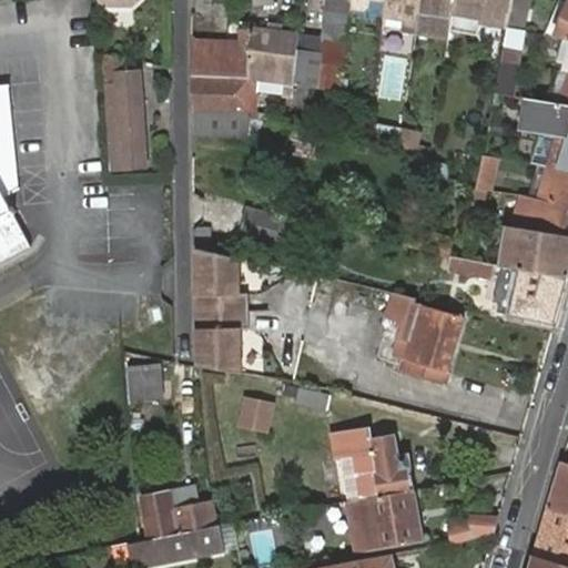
[(325,0),(322,39),(347,42),(353,3),(353,0),(325,0)]
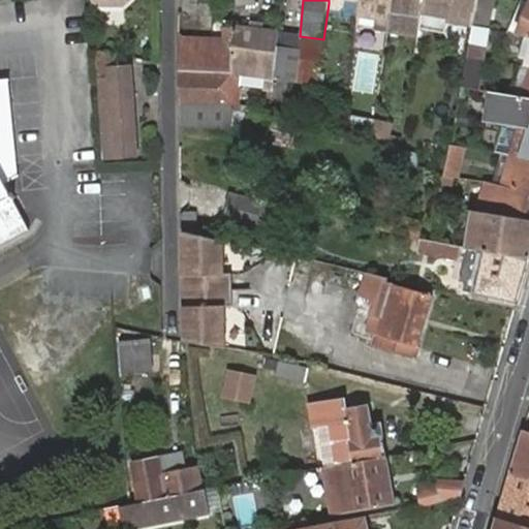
[(360,10),(390,14),(392,0),(361,0),(361,3),(360,10)]
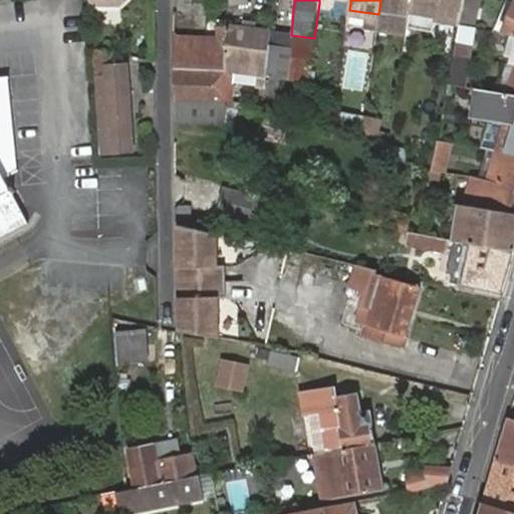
[(380,0),(378,14),(409,18),(411,0),(380,0)]
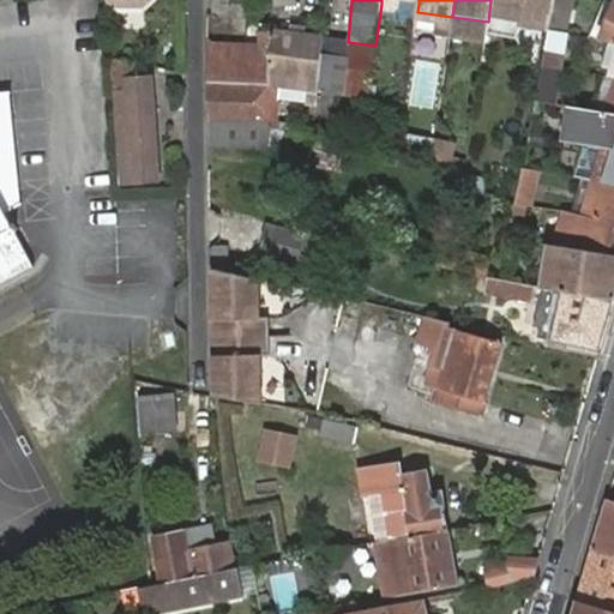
[(491,0),(488,22),(486,34),(515,37),(516,25),(549,30),(552,22),(555,0),(491,0)]
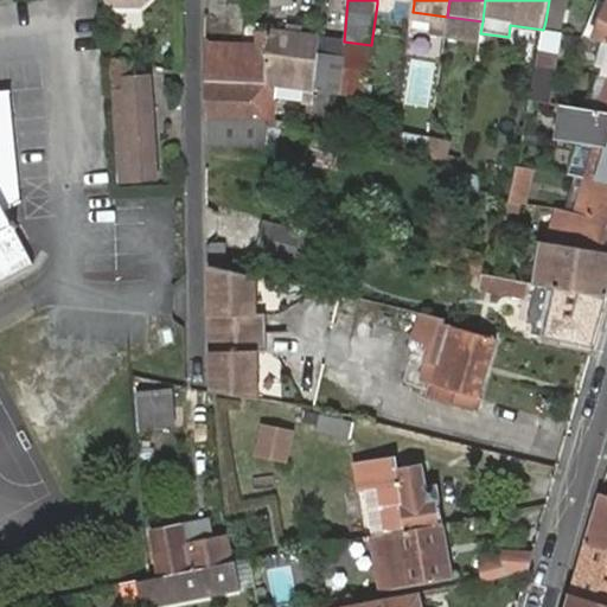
[(549,0),(545,21),(543,30),(562,32),(568,0),(549,0)]
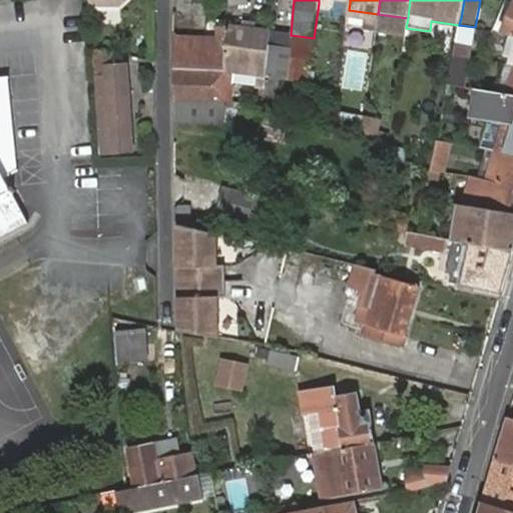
[(512,34),(512,8),(504,33),(509,34),(512,34)]
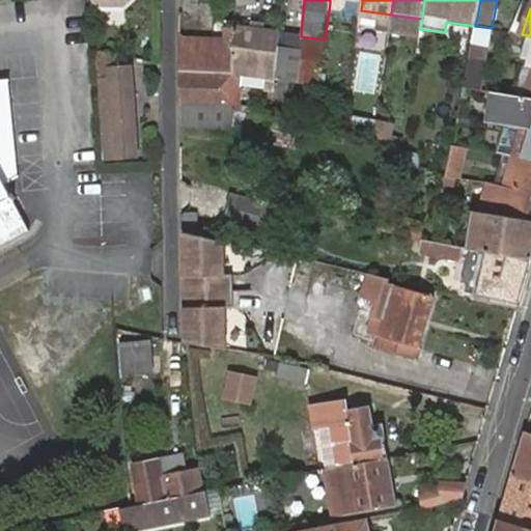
[(361,10),(359,28),(389,32),(391,15),(361,10)]
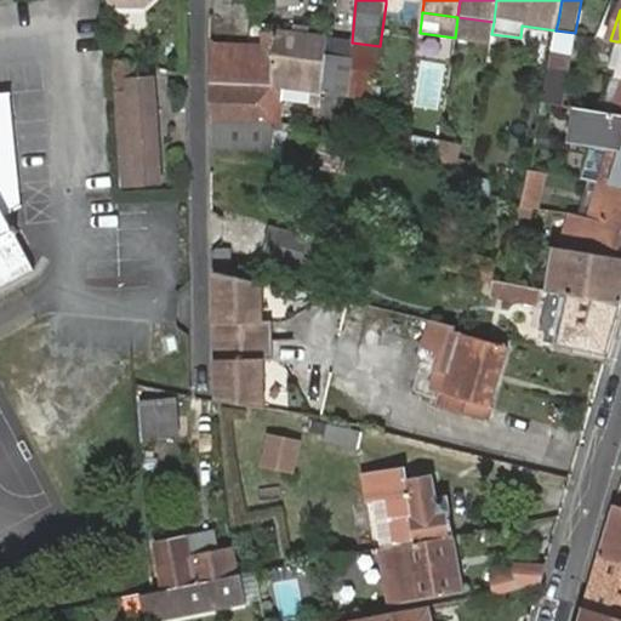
[(575,33),(556,30),(548,68),(568,70),(575,33)]
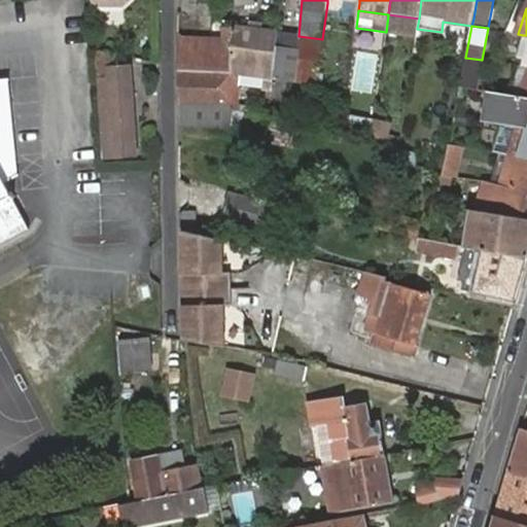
[(205,71),(231,72),(231,70),(233,27),(224,27),(222,42),(205,41),(205,71)]
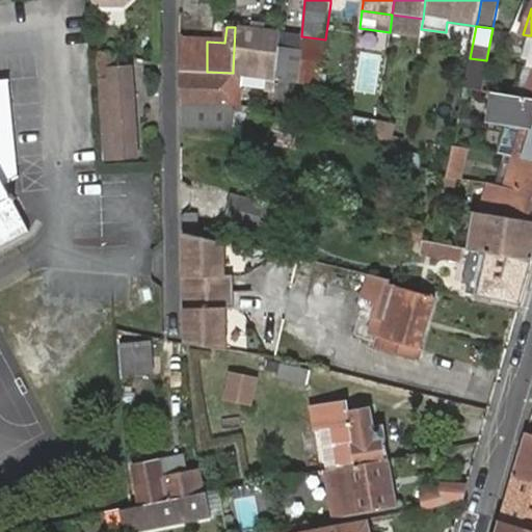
[(233,71),(243,73),(267,78),(266,88),(273,88),(275,79),(281,33),(235,27),(233,71)]
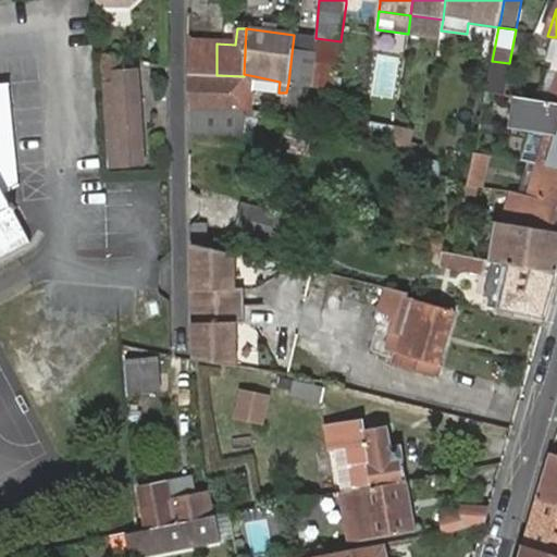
[(294,35),(288,83),(334,91),(341,41),(316,38),(294,35)]
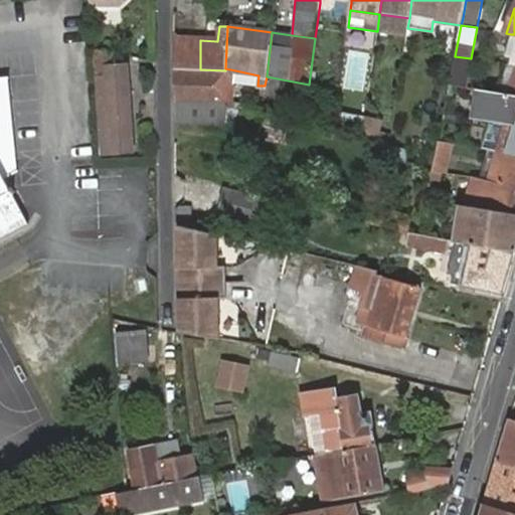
[(514,34),(511,34),(505,55),(510,57),(509,63),(514,63),(514,34)]
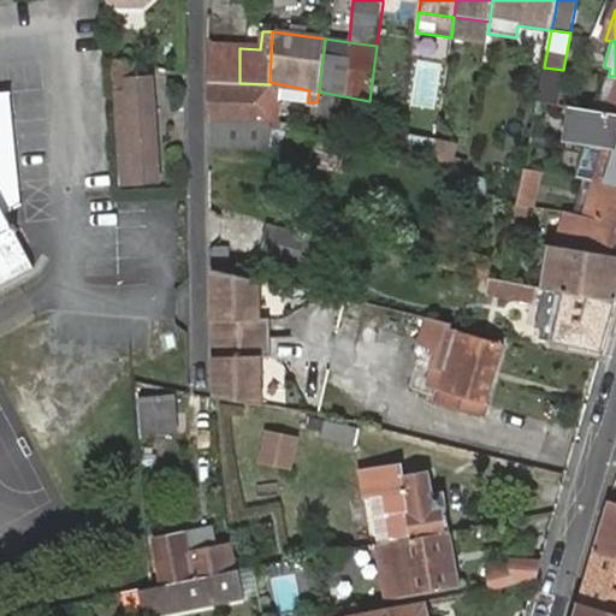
[(207,71),(207,83),(240,83),(240,48),(207,47),(207,71)]
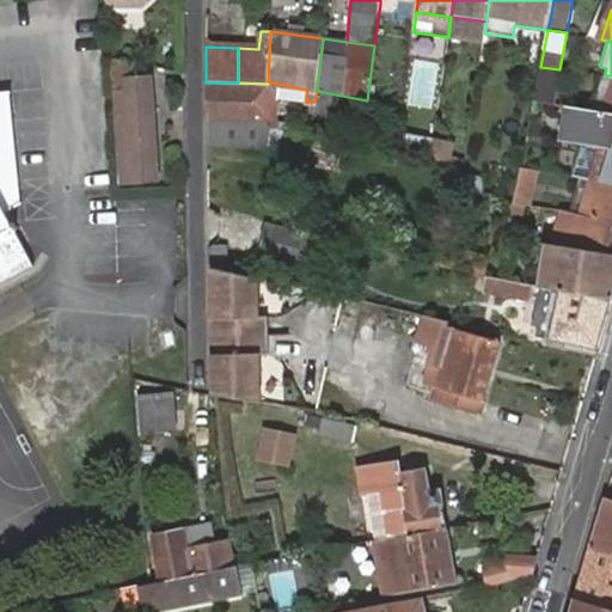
[(130,61),(110,57),(115,114),(128,114),(126,78),(132,78),(130,61)]
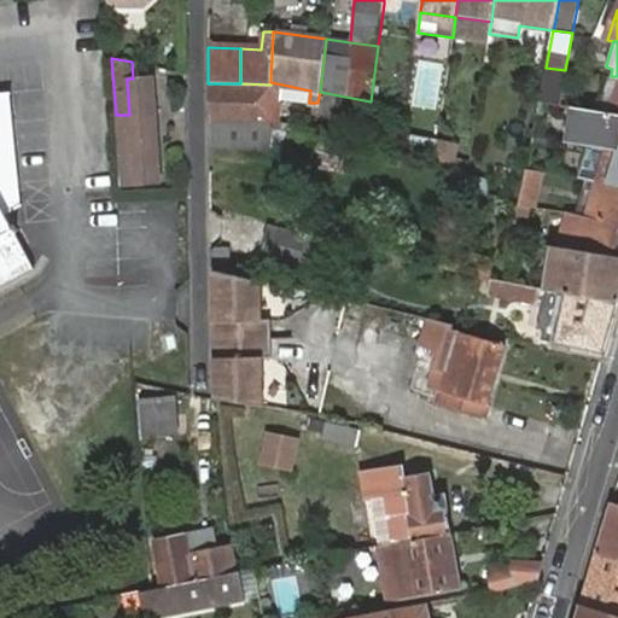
[(617,76),(611,76),(602,108),(612,108),(614,100),(617,100),(617,76)]
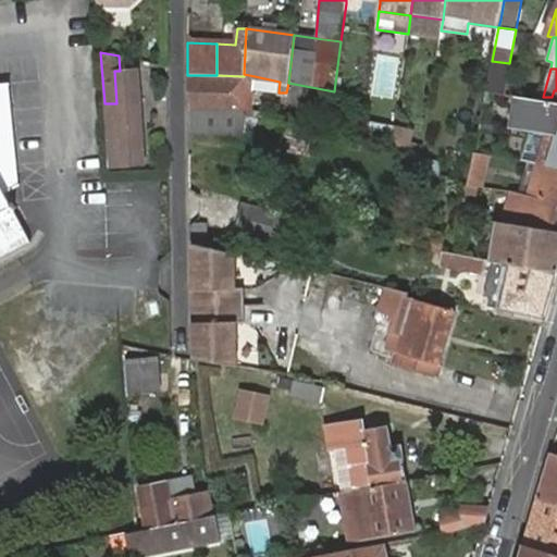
[(137,70),(120,71),(114,71),(116,103),(120,164),(143,163),(140,118),(137,70)]
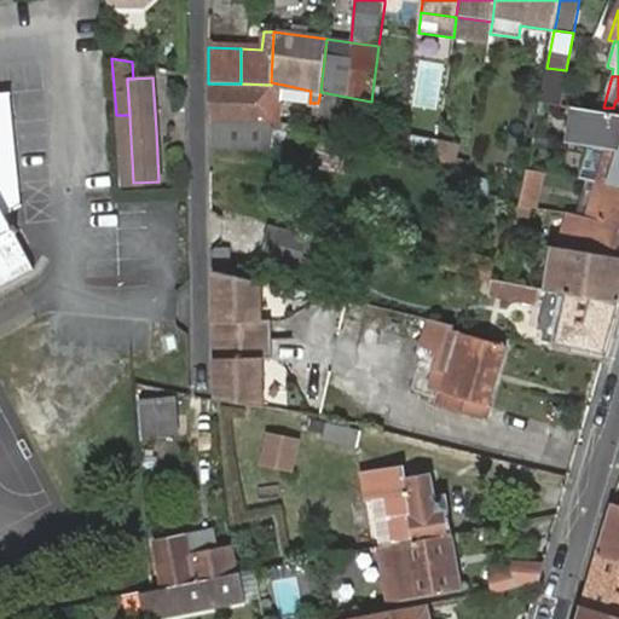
[(270,127),(273,128),(279,128),(283,85),(271,82),(271,85),(270,127)]
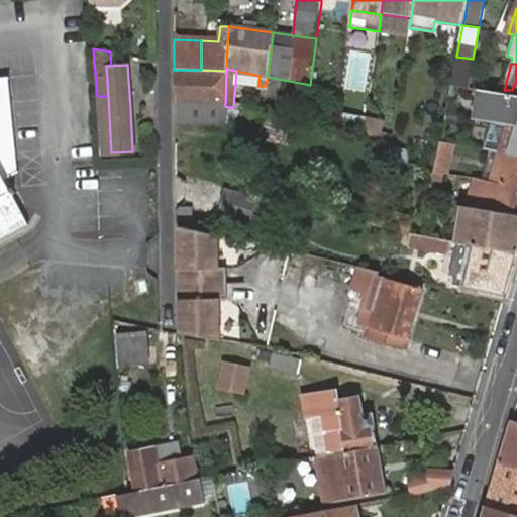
[(177,115),(177,125),(227,127),(228,107),(225,106),(226,71),(201,70),(174,70),(175,99),(178,101),(177,115)]
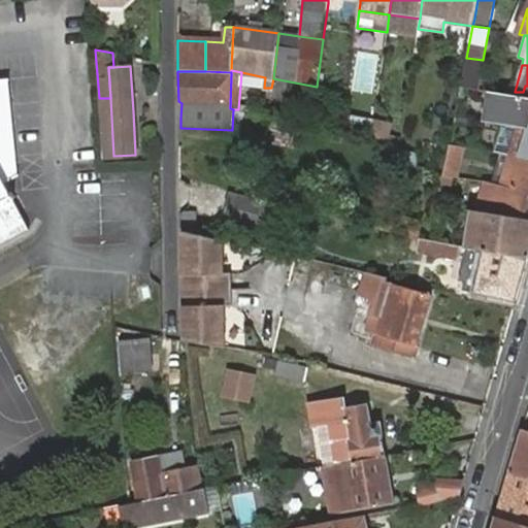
[(0,240),(26,228),(2,183),(18,174),(5,78),(0,78),(0,240)]
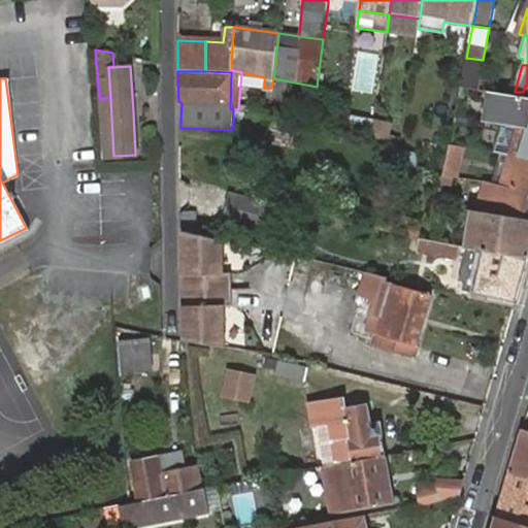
[(110,98),(99,98),(103,156),(113,156),(110,98)]
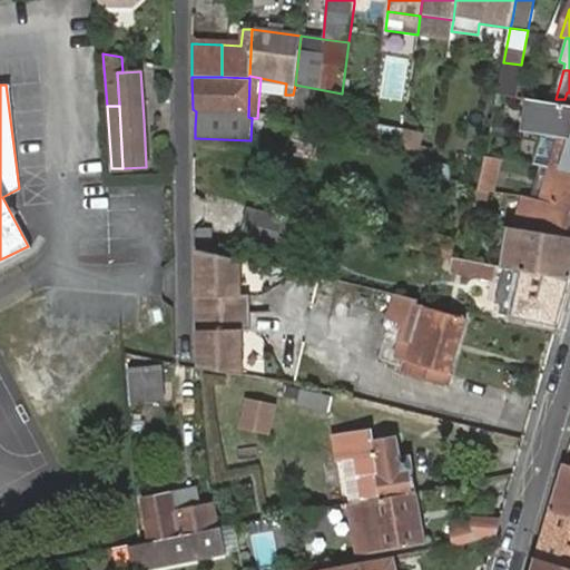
[(290,124),(271,121),(257,118),(252,118),(251,140),(265,144),(267,140),(285,144),(290,124)]
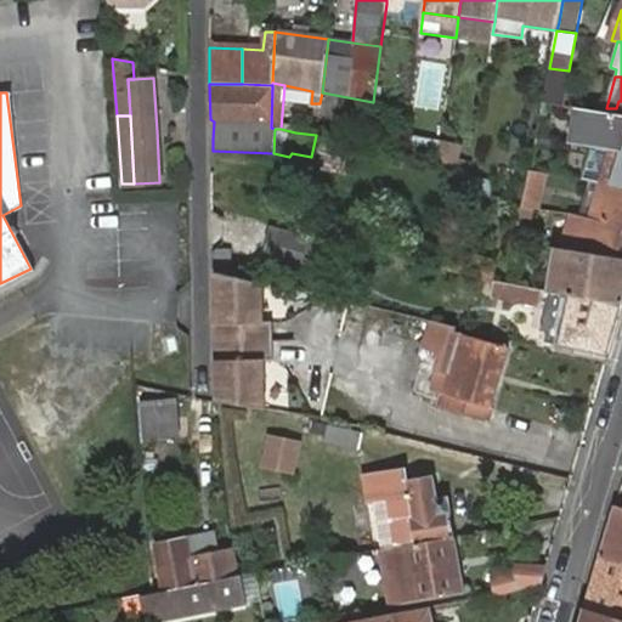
[(323,136),(317,167),(348,173),(354,143),(323,136)]
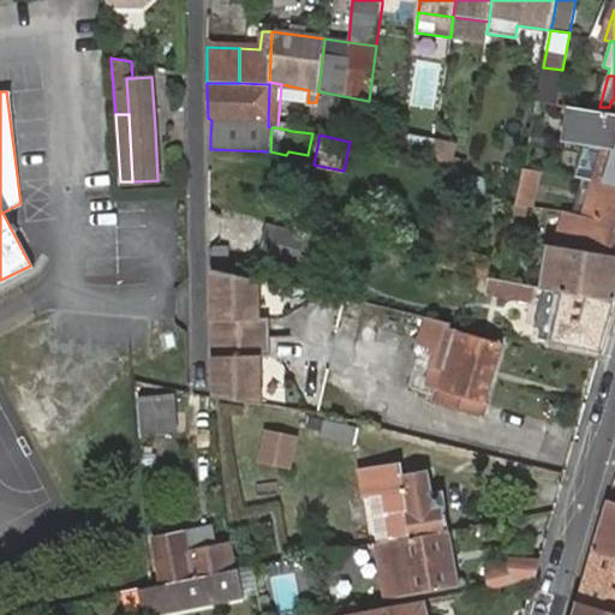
[(458,143),(436,137),(433,160),(453,165),(458,143)]
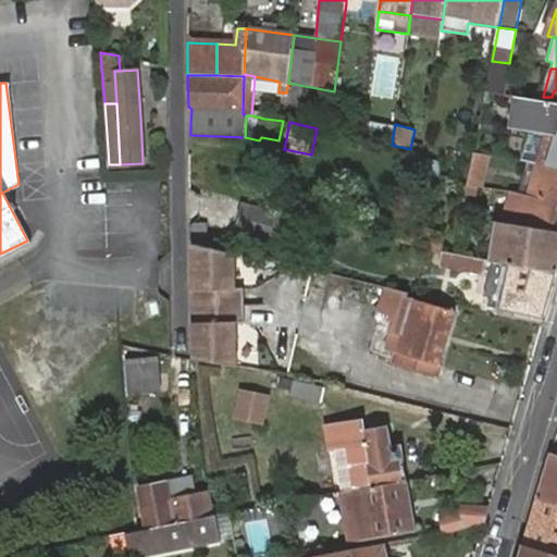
[(533,161),(556,164),(556,133),(548,133),(541,156),(534,156),(533,161)]
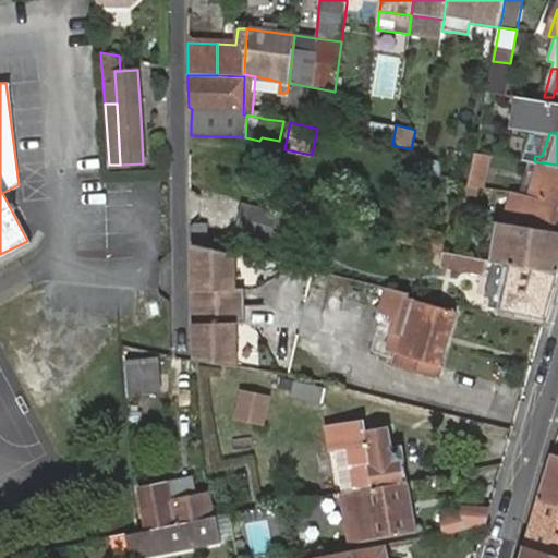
[(474,154),(468,185),(482,187),(488,155),(474,154)]
